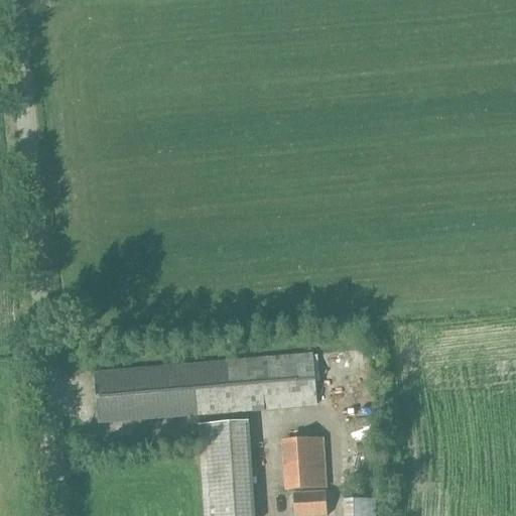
[(316,406),(312,355),(94,373),(98,425),(316,406)]
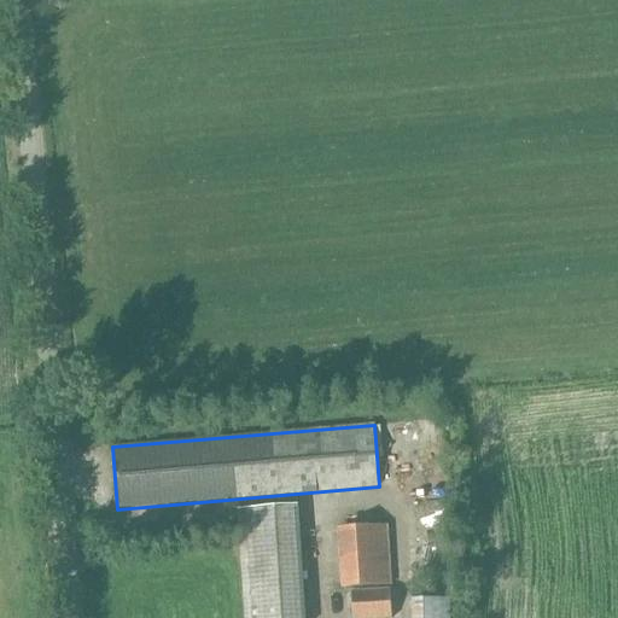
[(245,617),(304,617),(298,507),(239,511),(245,617)]
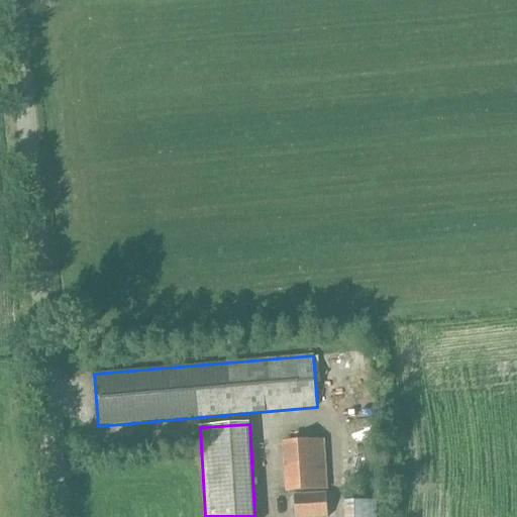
[(323,490),(320,439),(285,441),(287,492),(323,490)]
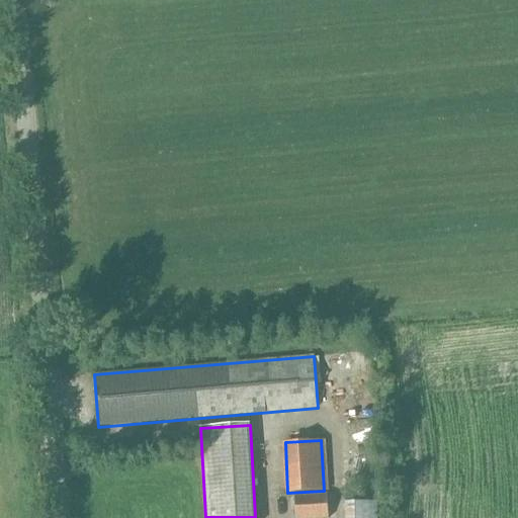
[(316,517),(327,517),(326,495),(295,496),(296,517),(316,517)]
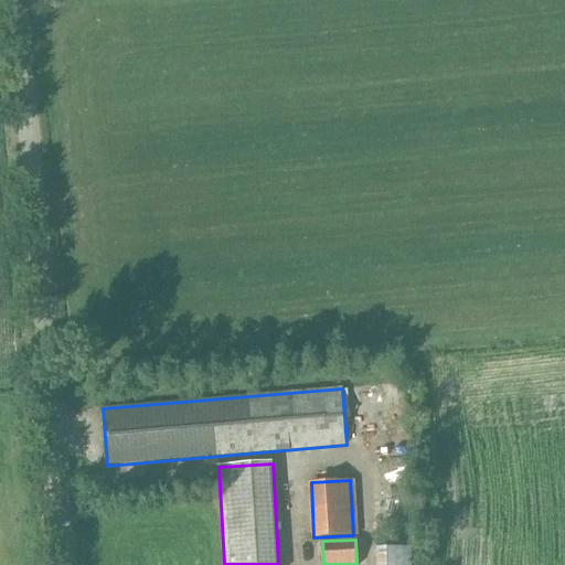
[(365,547),(365,564),(398,564),(398,546),(365,547)]
